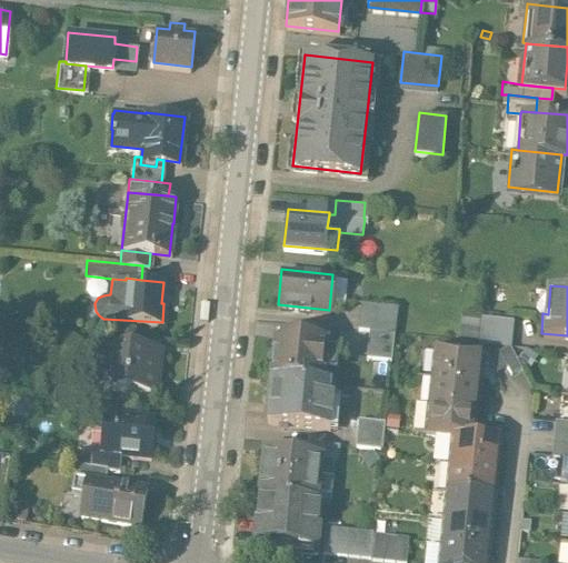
[(357,327),(368,328),(394,330),(396,303),(359,300),(357,327)]
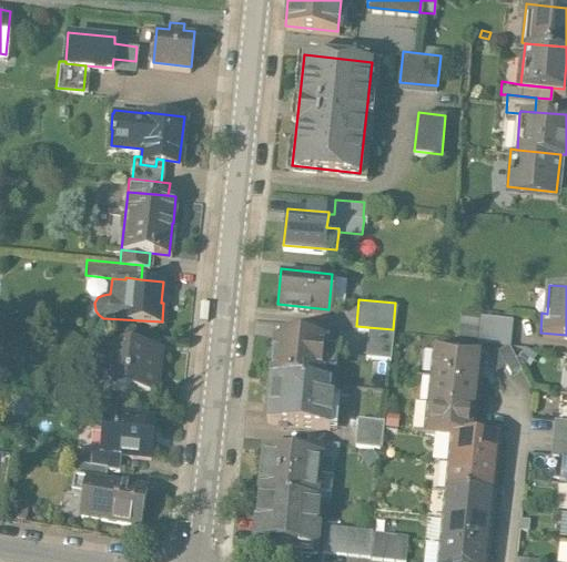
[(461,304),(457,337),(475,338),(478,306),(461,304)]
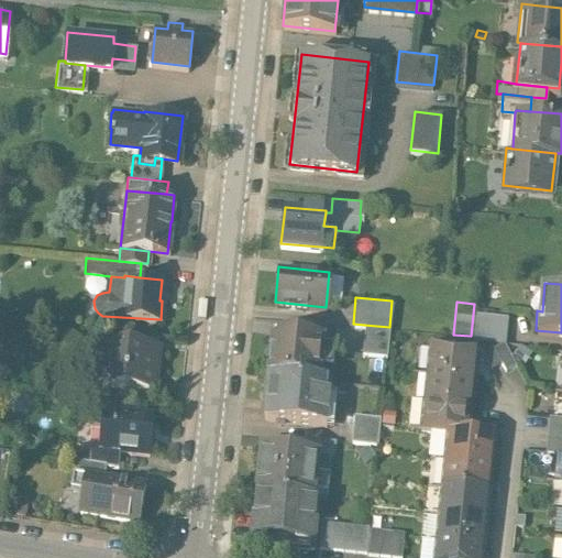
[(507,314),(476,310),(473,337),(488,338),(503,339),(504,339),(507,314)]
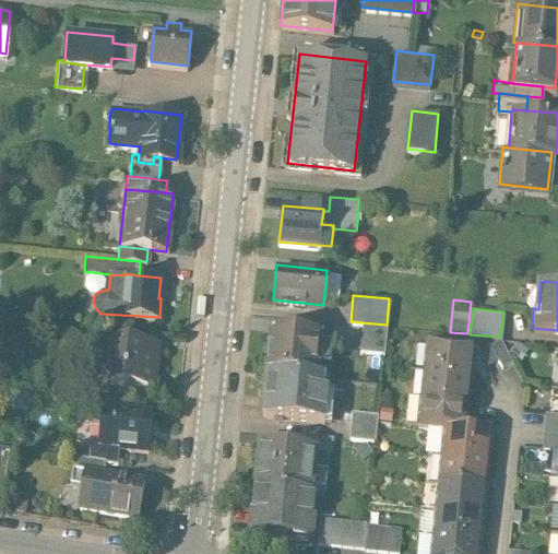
[(384,350),(387,325),(361,322),(359,348),(384,350)]
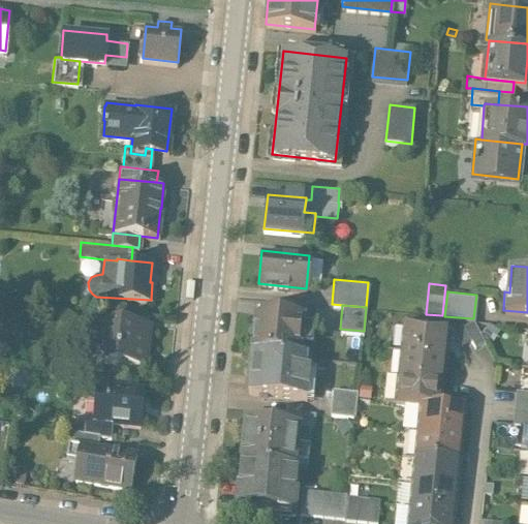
[(254,322),(251,349),(299,353),(302,320),(285,319),(286,312),(264,309),(260,312),(259,322),(254,322)]
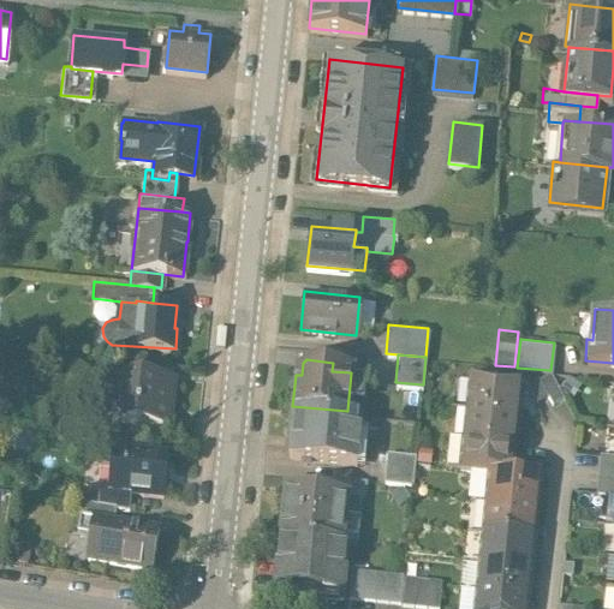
[(534,369),(523,375),(536,400),(547,394),(552,401),(562,395),(559,388),(549,370),(538,376),(534,369)]
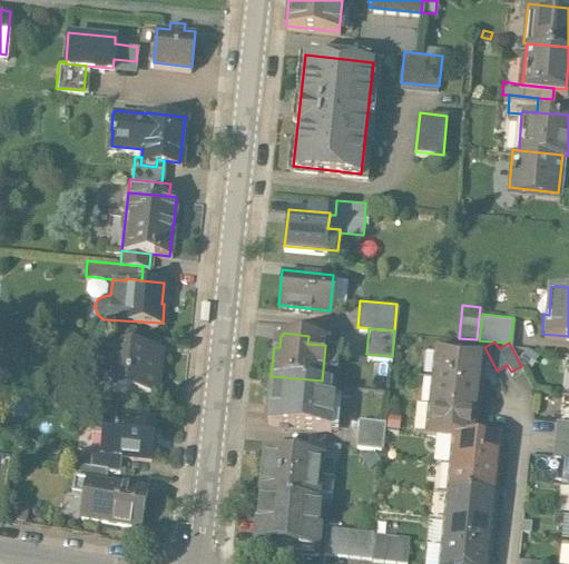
[(109,373),(107,387),(157,393),(162,350),(109,345),(106,373),(109,373)]
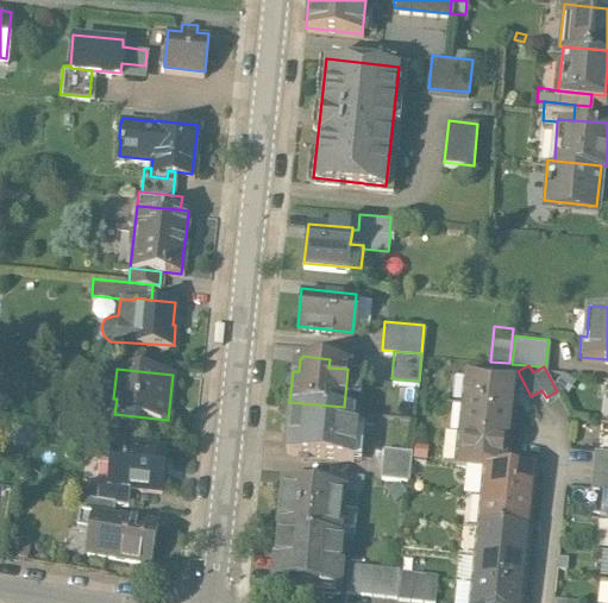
[(564,369),(553,384),(565,393),(576,378),(564,369)]
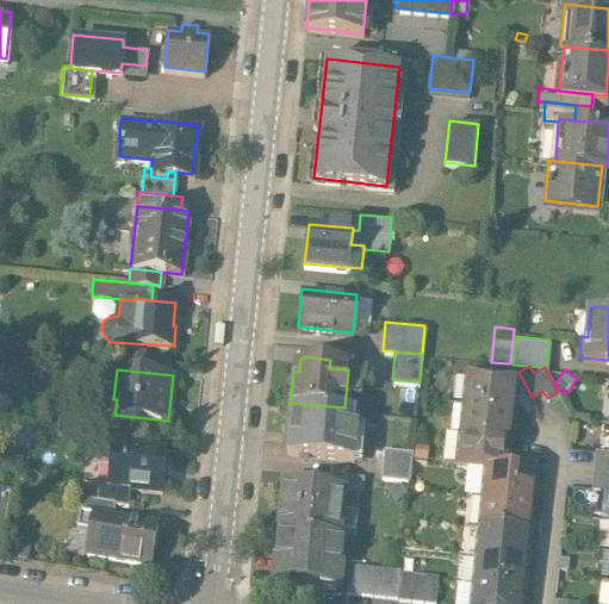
[(466,373),(463,403),(513,408),(516,379),(466,373)]
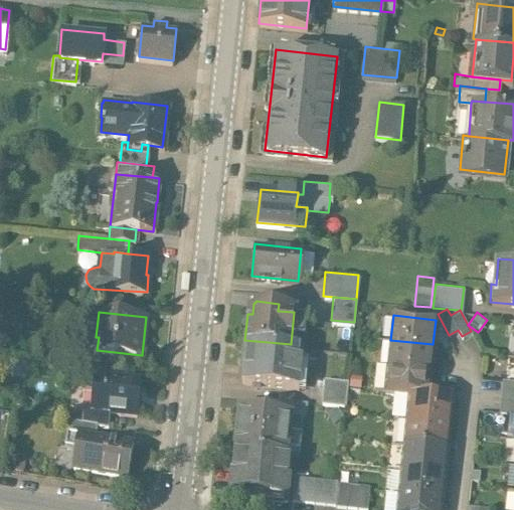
[(297,345),(291,344),(244,340),(240,375),(241,378),(244,380),(298,385),(301,358),(296,357),(297,345)]
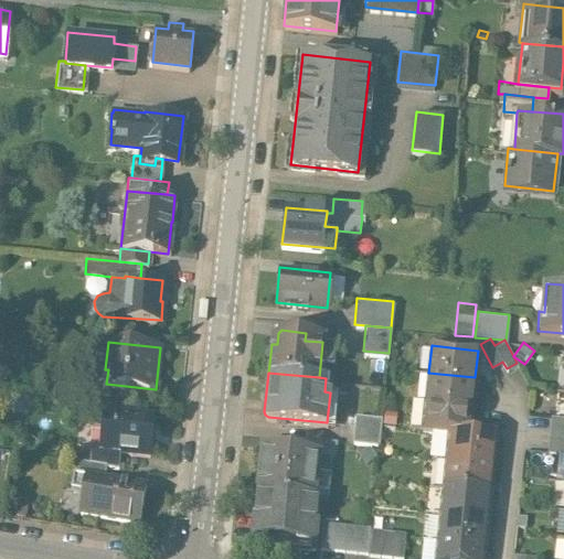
[(428,373),(426,400),(471,405),(475,377),(428,373)]
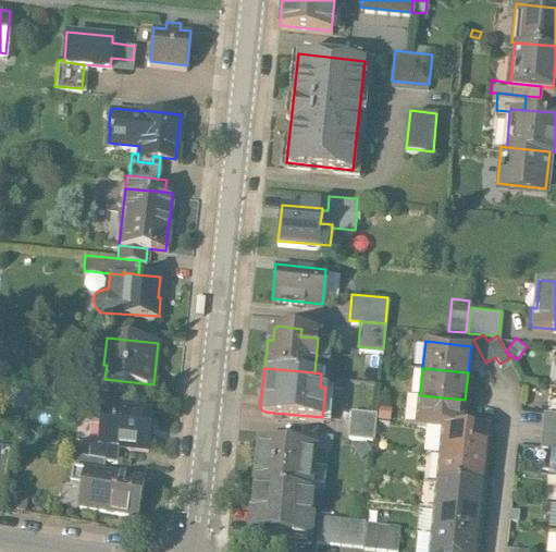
[(462,426),(465,400),(420,395),(417,422),(443,425),(462,426)]
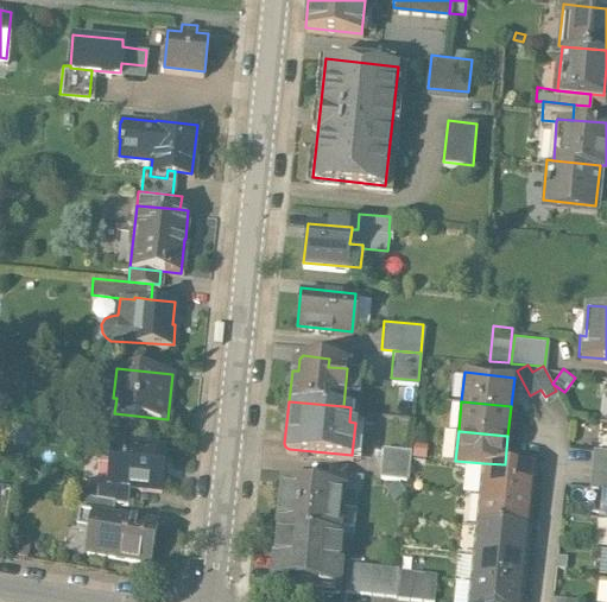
[(111,462),(108,482),(128,485),(159,488),(164,449),(113,443),(113,445),(103,450),(111,462)]
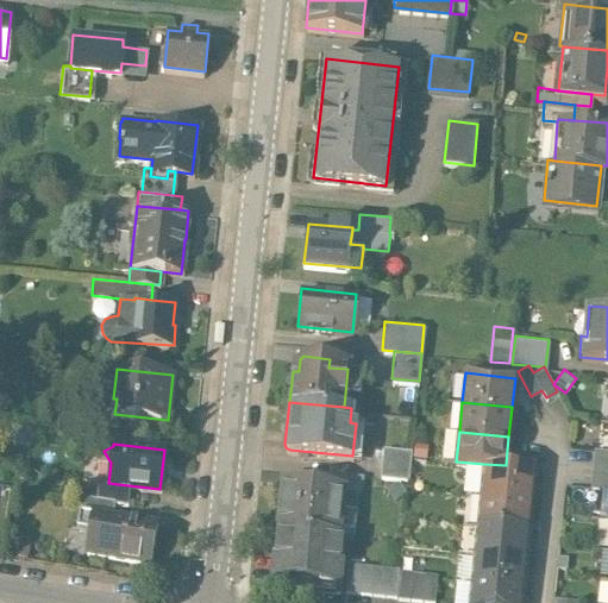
[(382,446),(380,475),(408,477),(411,448),(382,446)]
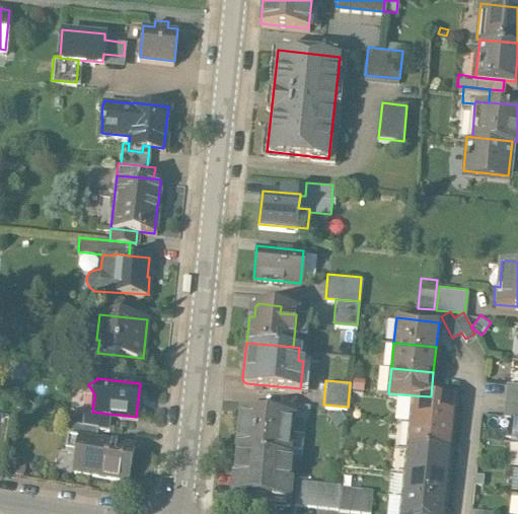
[(502,413),(517,414),(517,381),(505,380),(502,413)]
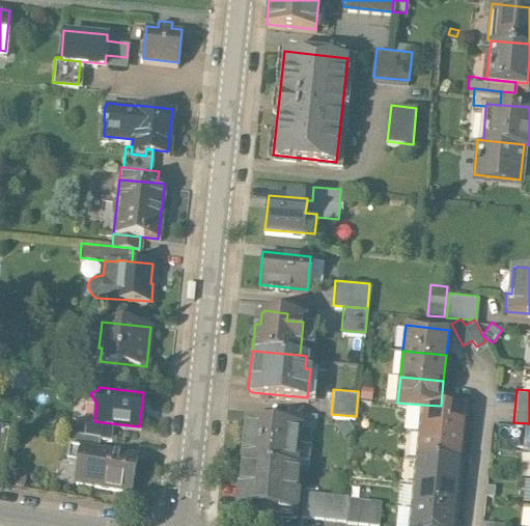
[(422,405),(419,431),(463,435),(466,408),(441,406),(422,405)]
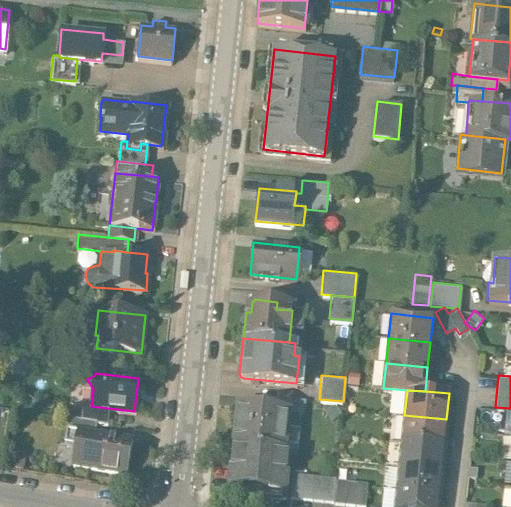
[(273,393),(272,406),(289,408),(289,409),(303,410),(305,397),(273,393)]
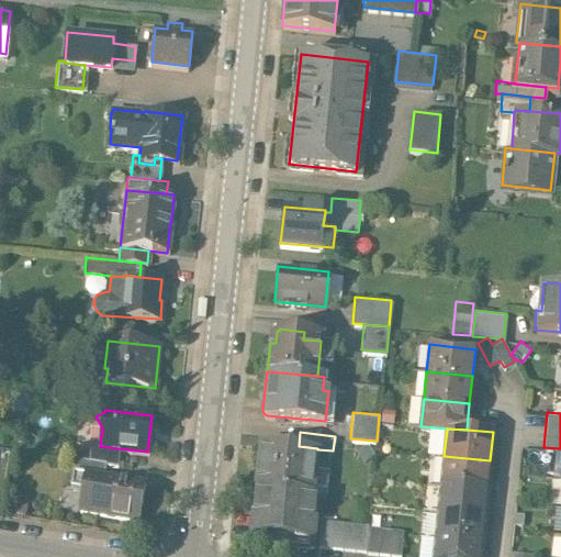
[(260,442),(256,486),(313,492),(317,449),(317,448),(299,446),(260,442)]
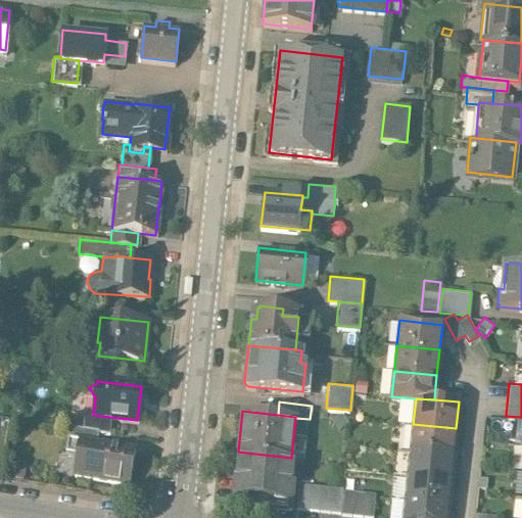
[(109,431),(110,417),(93,415),(84,414),(83,427),(97,429),(109,431)]
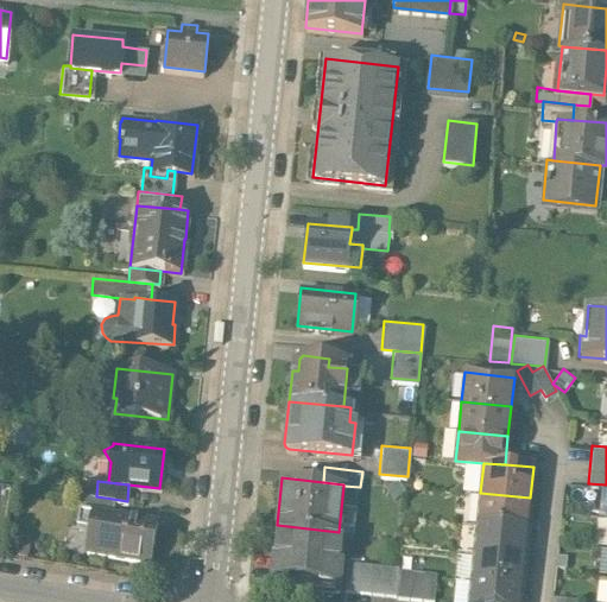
[(480,493),(478,521),(528,526),(530,498),(480,493)]
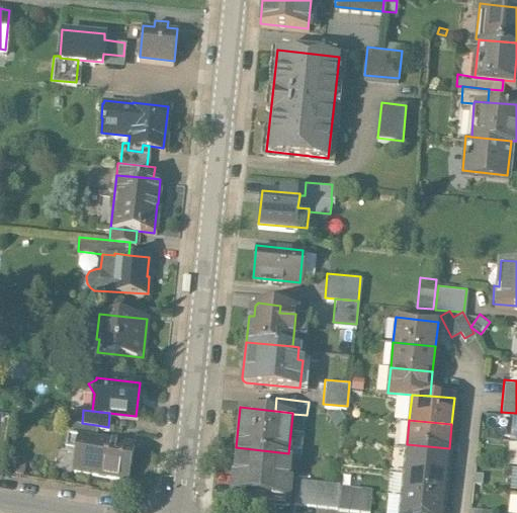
[(68,421),(66,432),(94,437),(96,425),(82,423),(68,421)]
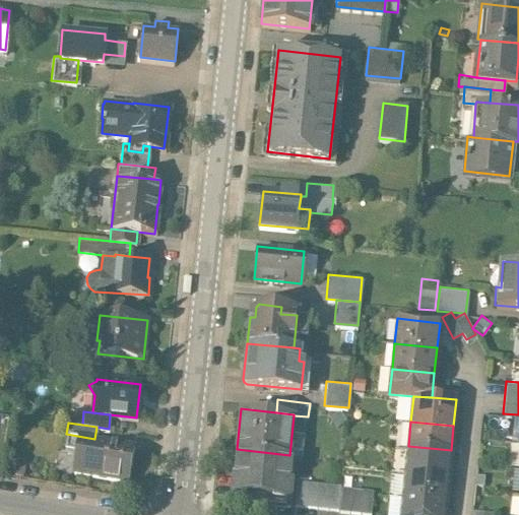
[(111,442),(94,439),(66,434),(64,449),(81,452),(78,470),(129,479),(135,446),(119,443),(120,438),(112,437),(111,442)]
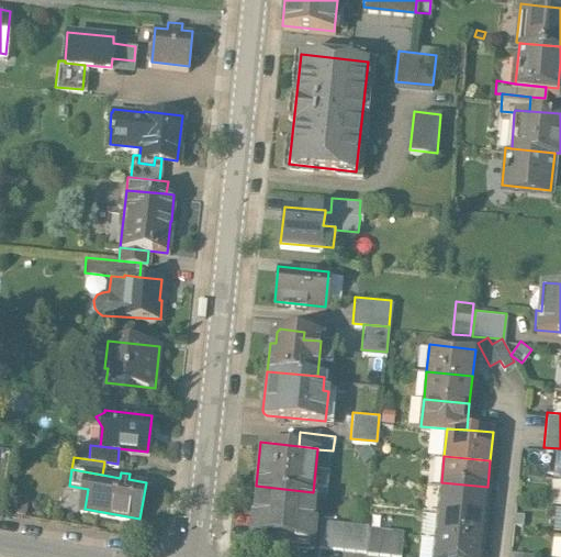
[(441,482),(438,510),(484,514),(487,487),(441,482)]
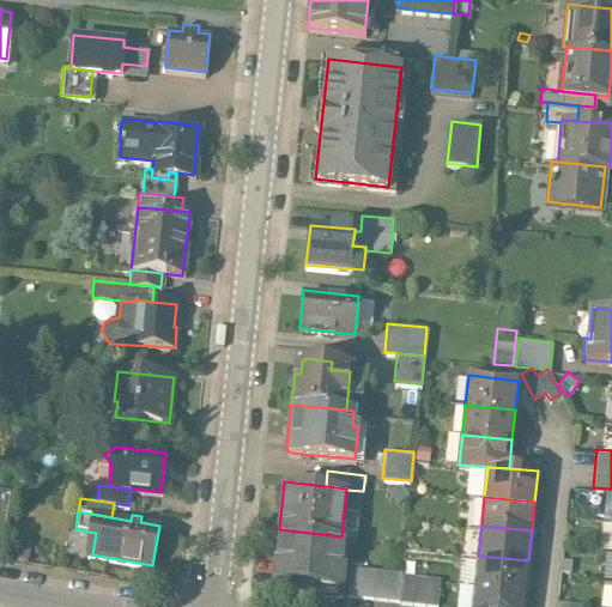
[(345,536),(341,536),(279,529),(276,557),(273,556),(271,580),(300,583),(300,586),(341,590),(345,564),(343,564),(345,536)]
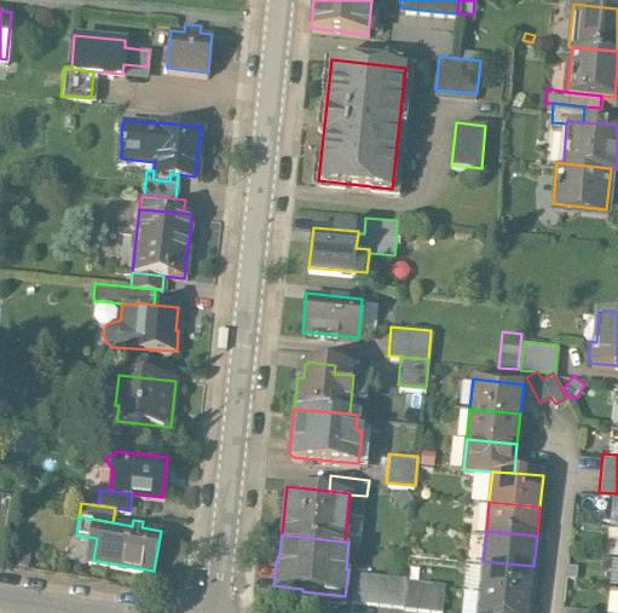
[(483,561),(479,590),(530,595),(533,566),(483,561)]
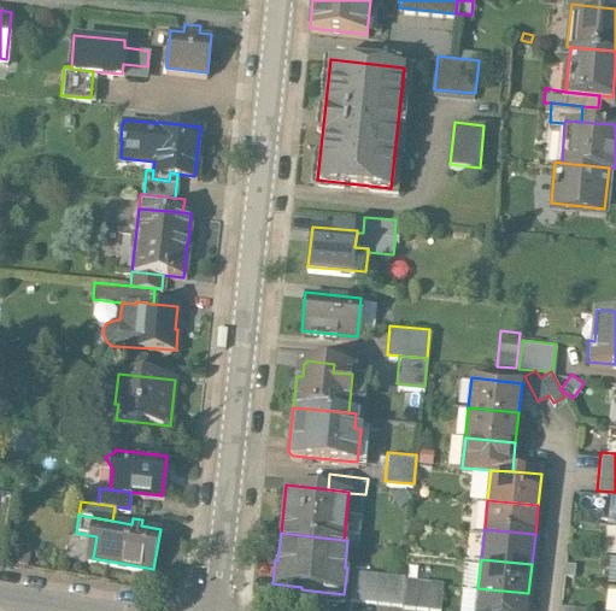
[(404,575),(352,570),(348,598),(400,603),(400,604),(440,609),(443,580),(403,576),(404,575)]
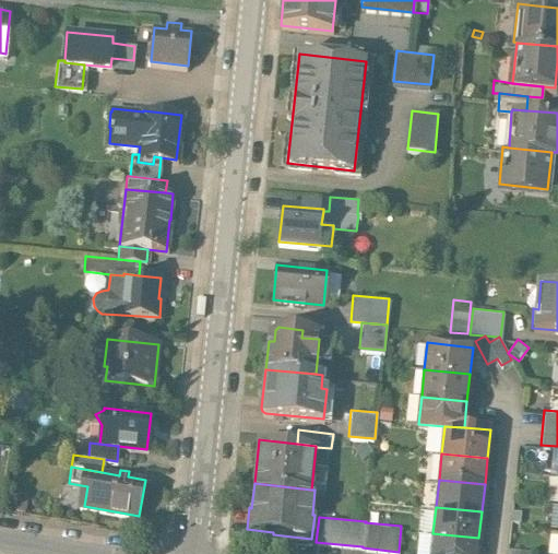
[(476,553),(478,538),(432,533),(430,553),(476,553)]
